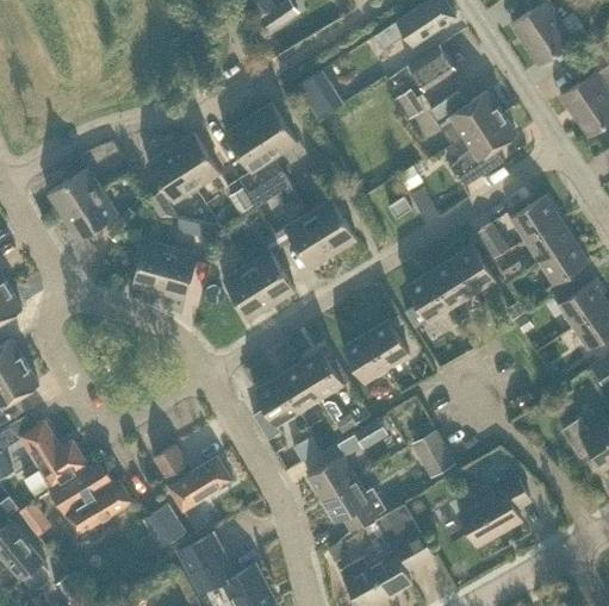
[(411,49),(455,18),(442,0),(430,0),(373,38),(383,51),(396,42),(395,39),(402,35),(411,49)]
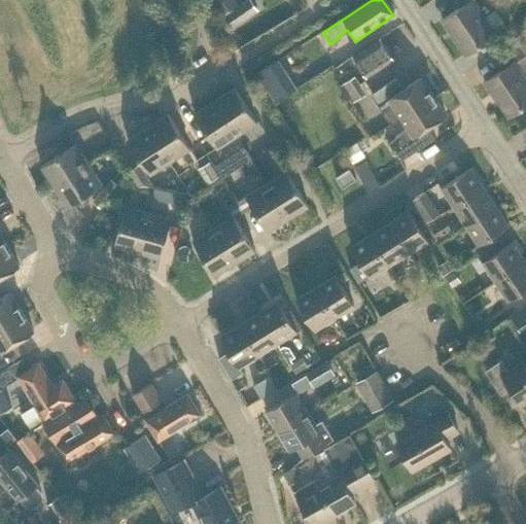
[(453,0),(459,9),(441,22),(464,56),(495,35),(493,34),(484,20),(479,11),(471,2),(475,0),(453,0)]
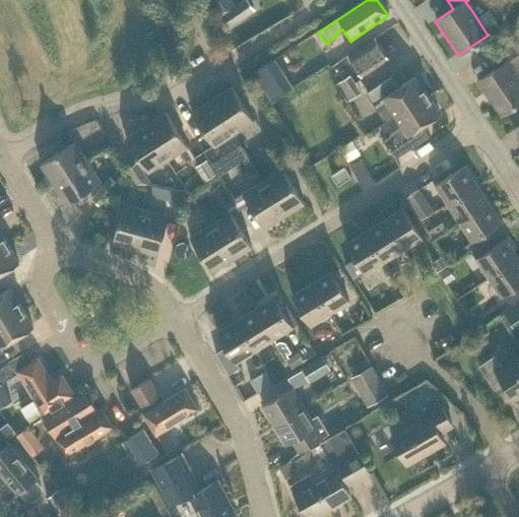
[(246,2),(229,14),(236,23),(237,23),(253,11),(246,2)]
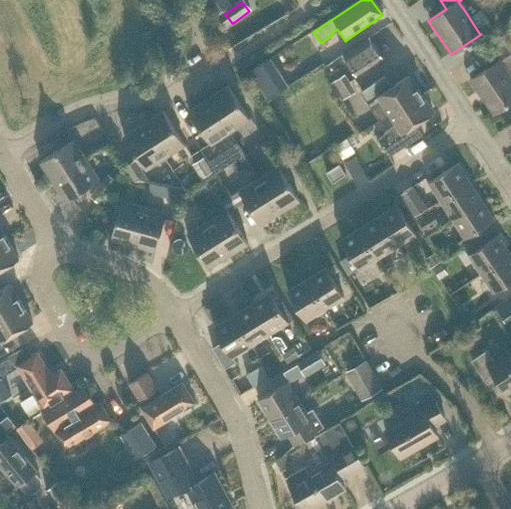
[(510,29),(506,33),(501,36),(510,51),(510,29)]
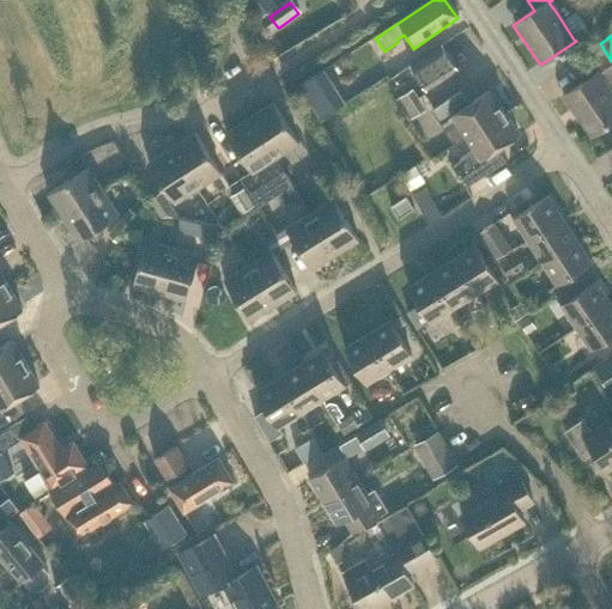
[(407,67),(424,93),(458,73),(441,47),(407,67)]
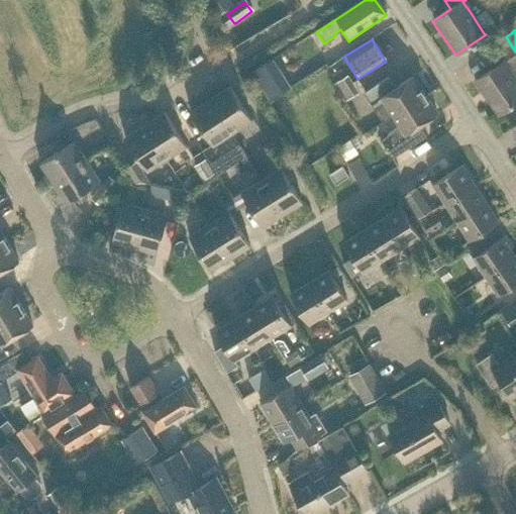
[(493,71),(474,83),(497,116),(515,103),(515,80),(505,63),(515,55),(509,44),(485,60),(493,71)]
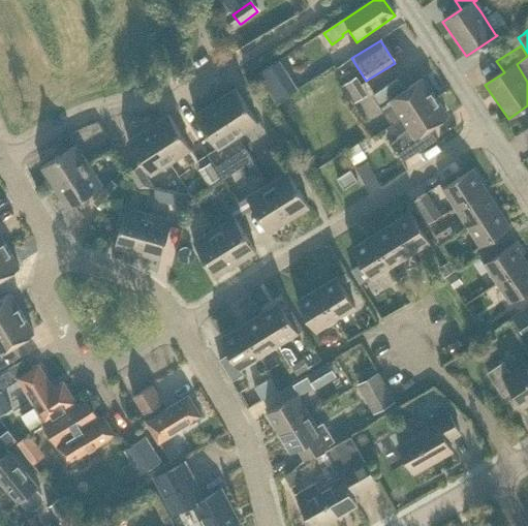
[(271,68),(257,78),(275,103),(296,90),(284,73),(277,78),(271,68)]
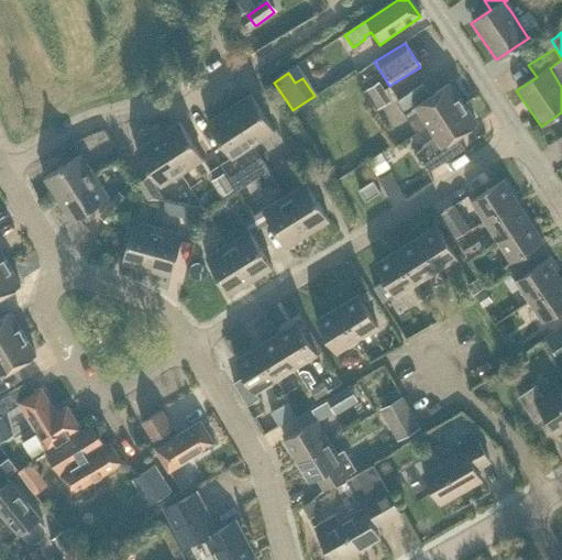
[(363,94),(370,102),(384,94),(377,84),(363,94)]
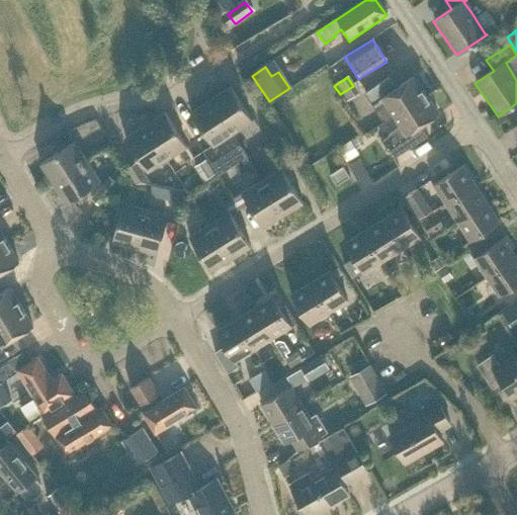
[(395,90),(389,79),(364,95),(383,124),(394,117),(425,97),(413,78),(395,90)]
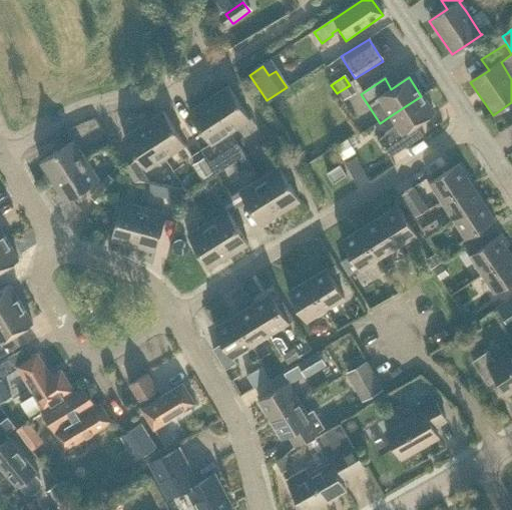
[(208,100),(229,134),(249,121),(227,88),(208,100)]
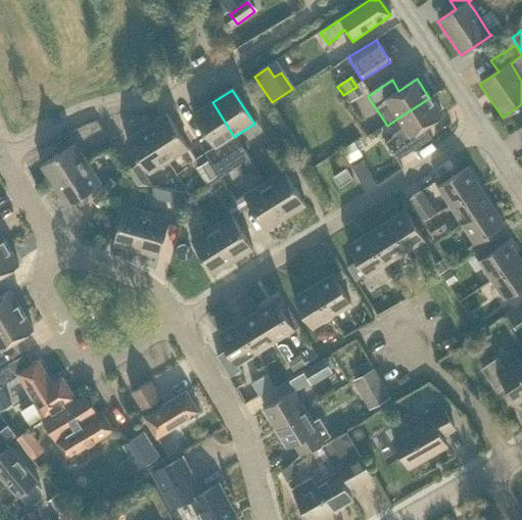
[(407,155),(430,140),(424,129),(441,116),(429,98),(397,119),(404,128),(385,144),(396,162),(407,155)]
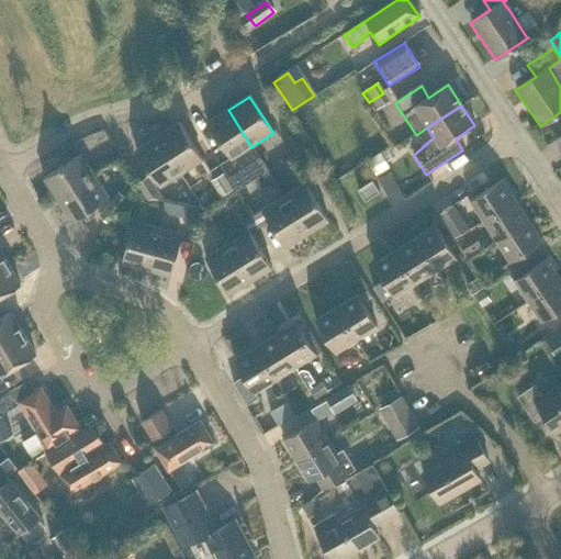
[(206,123),(229,161),(251,147),(228,110),(206,123)]
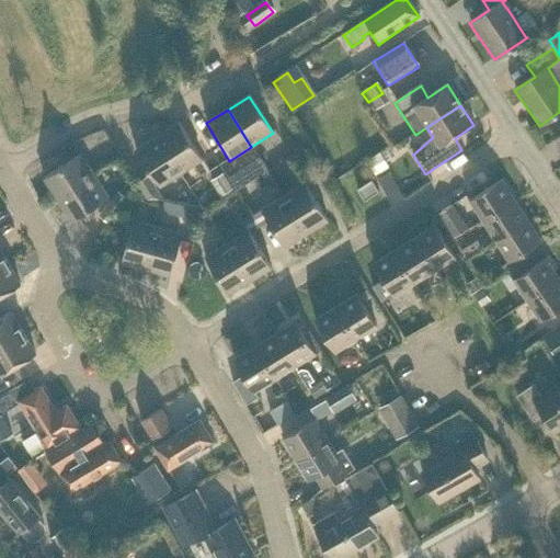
[(157,138),(180,175),(202,161),(178,124),(157,138)]
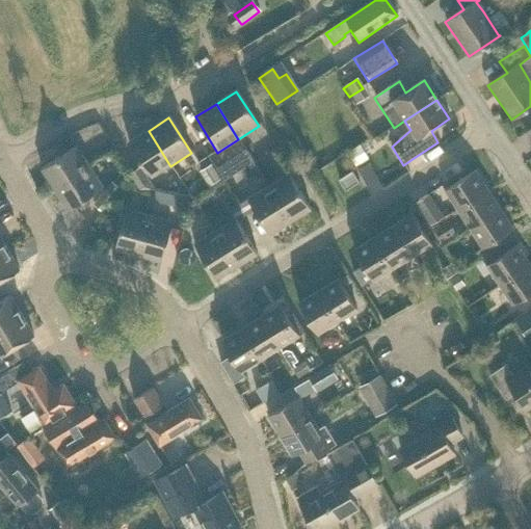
[(151,179),(170,166),(149,131),(128,144),(151,179)]
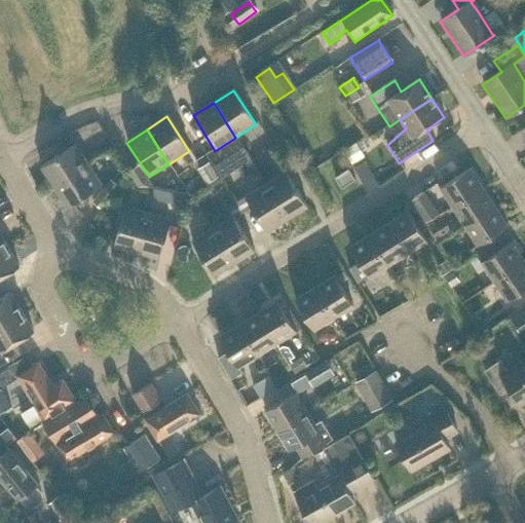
[(363,159),(354,145),(342,152),(350,166),(363,159)]
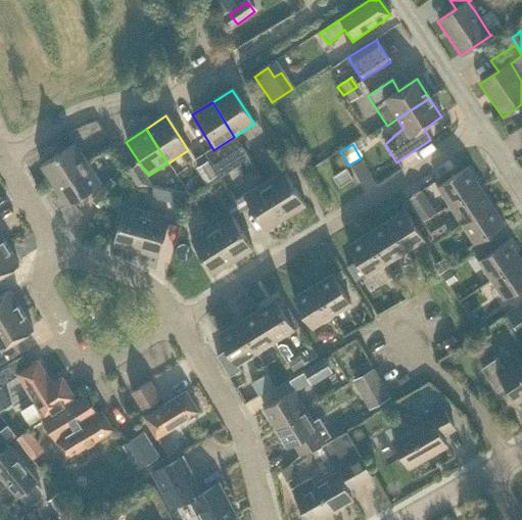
[(53,188),(87,166),(75,146),(40,168),(53,188)]
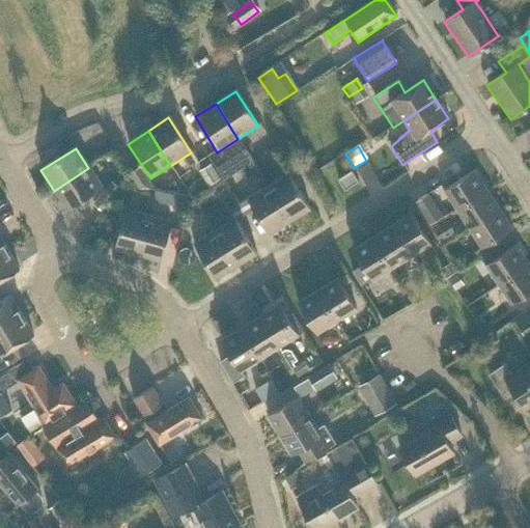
[(227,162),(215,169),(222,182),(234,174),(227,162)]
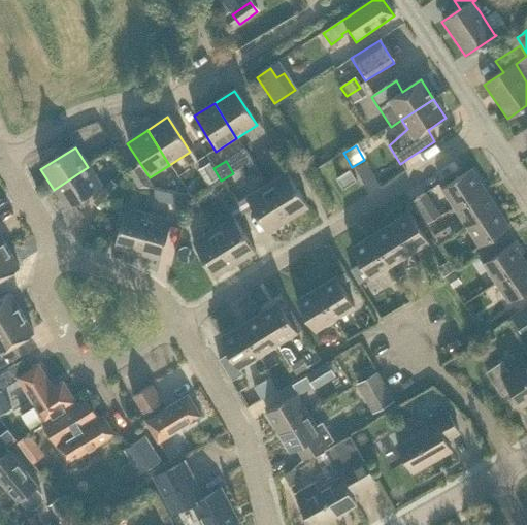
[(243,179),(256,172),(251,163),(238,170),(243,179)]
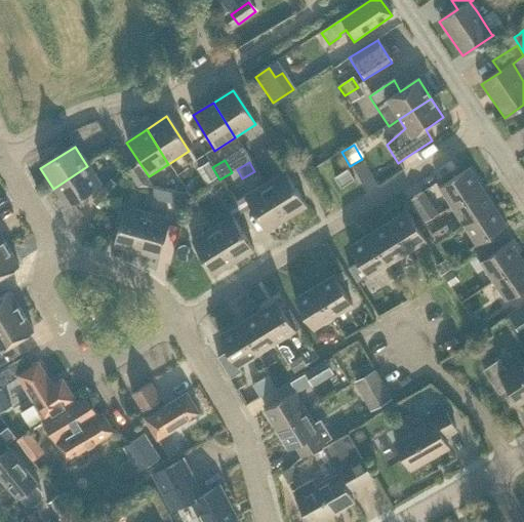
[(217,179),(209,163),(196,171),(204,187),(217,179)]
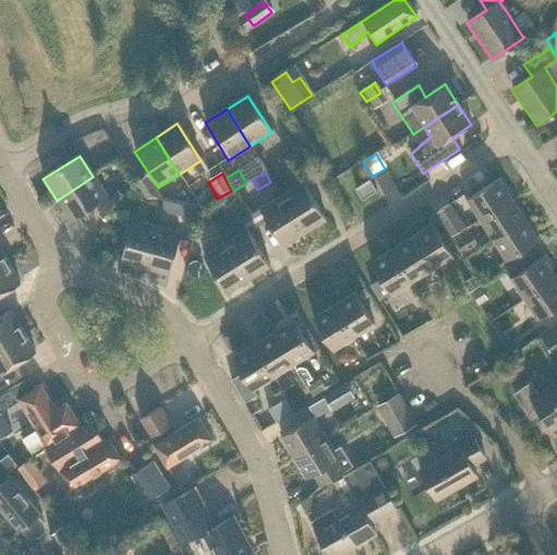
[(70,221),(107,197),(93,177),(57,201),(70,221)]
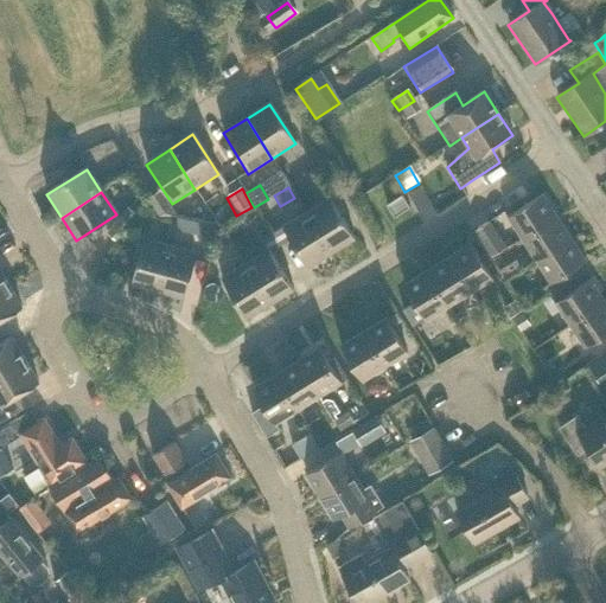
[(147,199),(160,219),(177,218),(160,192),(147,199)]
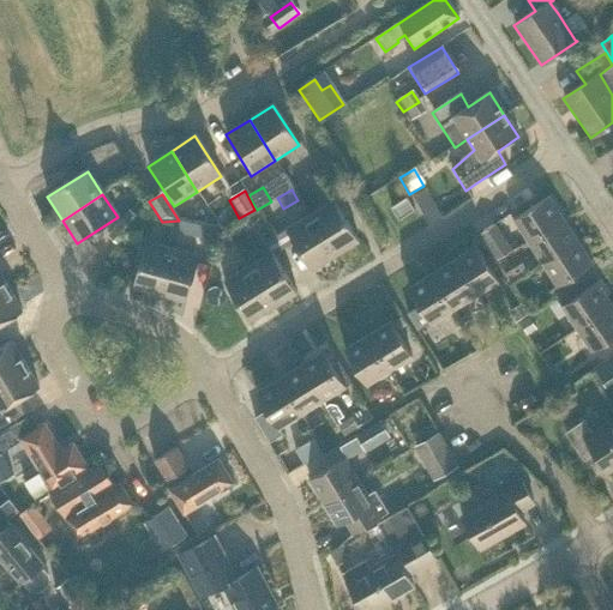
[(398,222),(414,211),(406,199),(390,209),(398,222)]
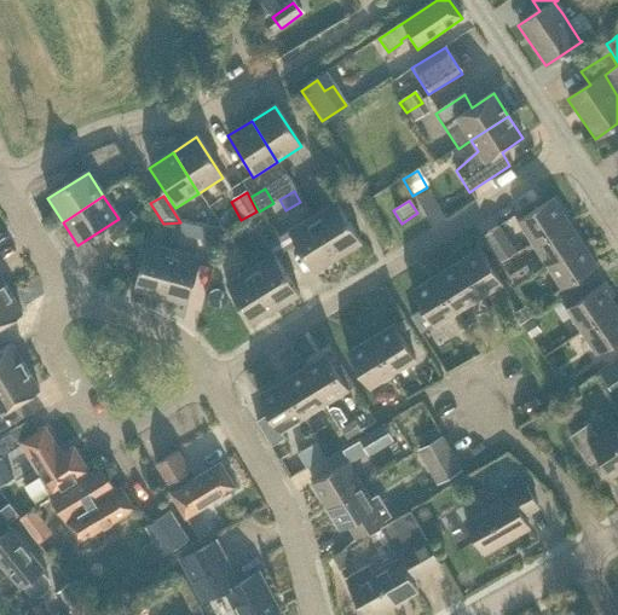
[(531,245),(567,222),(553,201),(518,224),(531,245)]
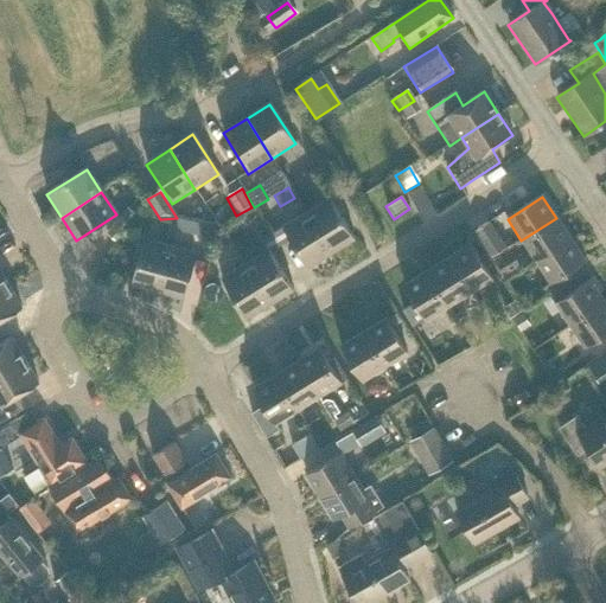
[(329,200),(305,215),(331,255),(353,241),(329,200)]
